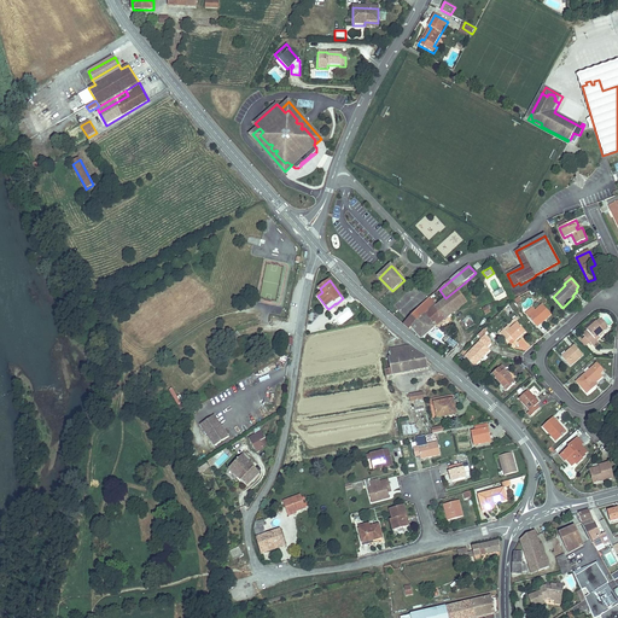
[(464,284),(445,298),(442,301),(453,314),(473,297),(464,284)]
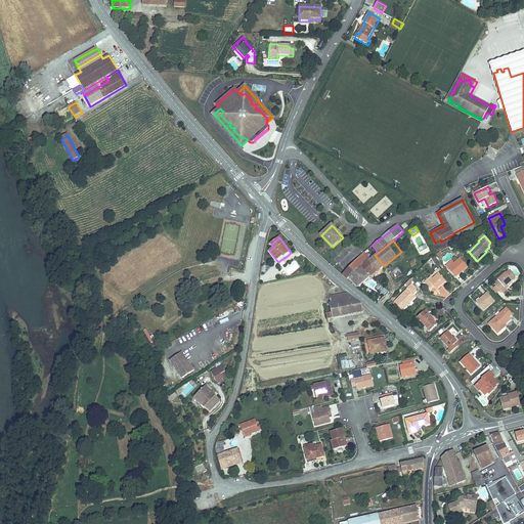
[(348,277),(360,267),(370,259),(364,253),(346,272),(342,275),(347,279),(348,277)]
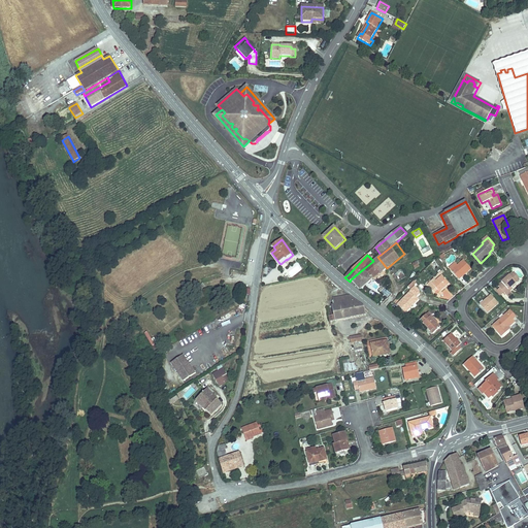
[(387,268),(377,257),(373,261),(363,269),(372,279),(375,276),(381,272),(387,268)]
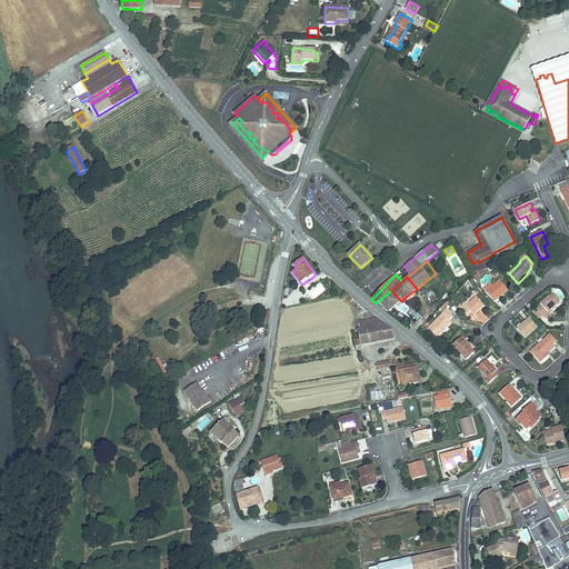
[(508,290),(499,280),(486,292),(495,302),(498,299),(497,298),(501,293),(502,295),(508,290)]
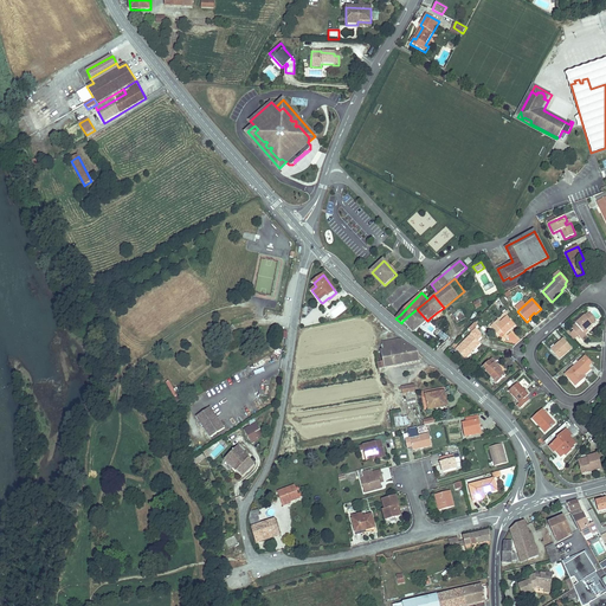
[(403,321),(413,333),(427,321),(417,309),(403,321)]
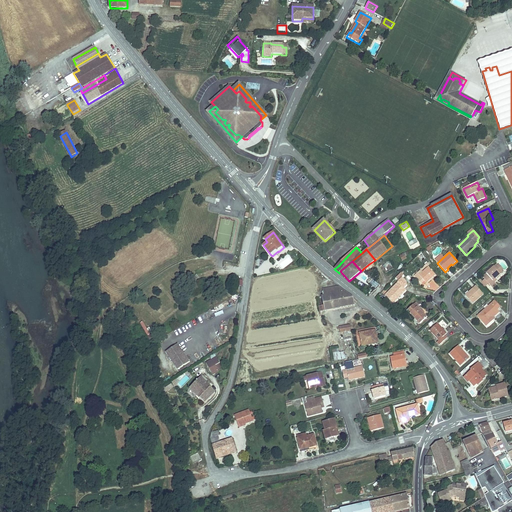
[(382,263),(385,272),(393,269),(390,261),(382,263)]
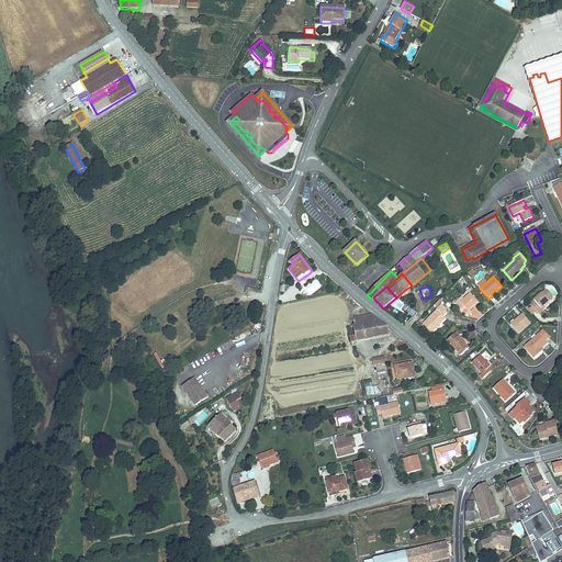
[(532,307),(536,311),(540,316),(544,313),(542,310),(541,308),(549,301),(552,299),(551,298),(546,291),(542,294),(535,301),(530,304),(532,307)]
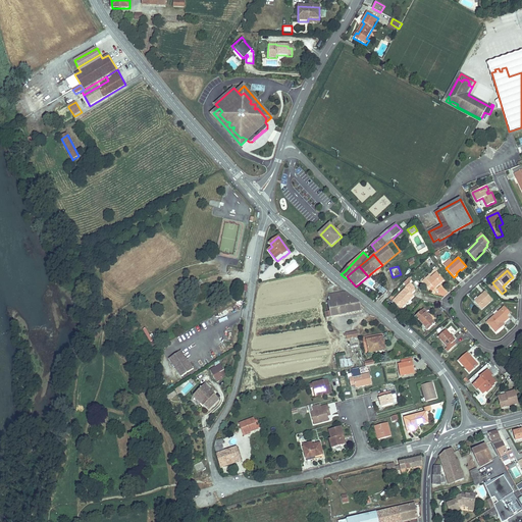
[(430,290),(433,288),(435,289),(445,280),(436,272),(427,280),(426,279),(423,281),(430,290)]
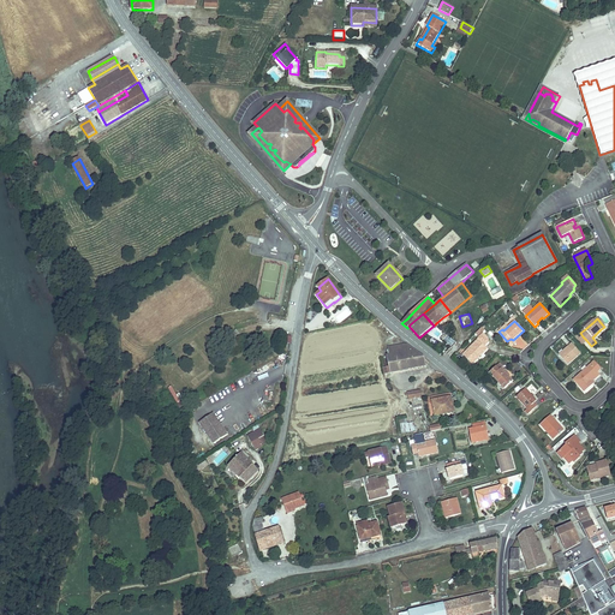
[(482,327),(475,334),(478,338),(484,330),(482,327)]
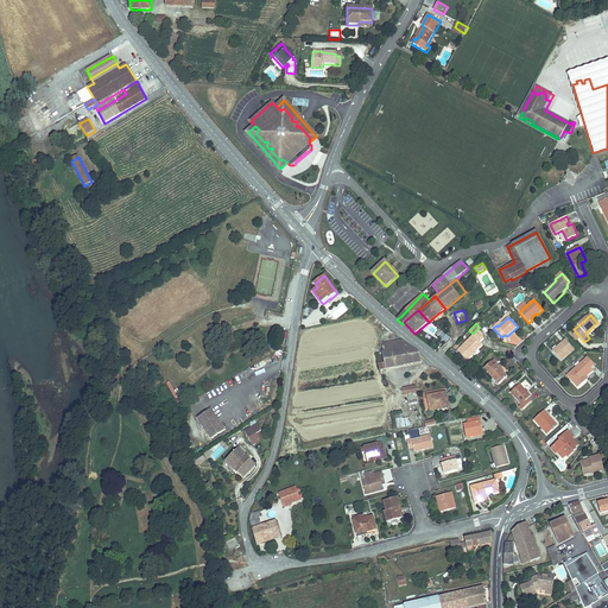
[(594,325),(586,334),(587,335),(596,328),(594,325)]
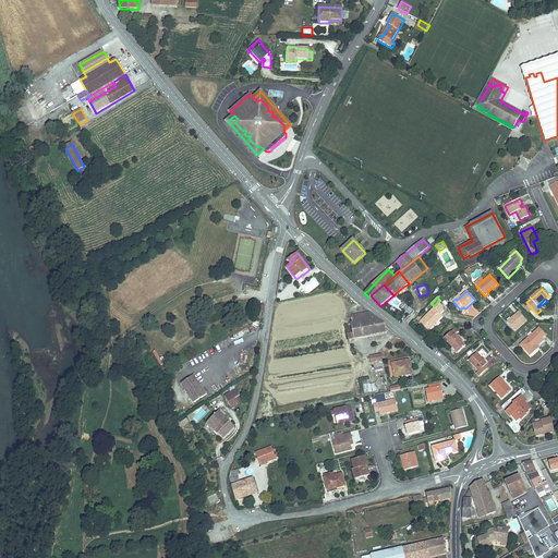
[(411,315),(414,310),(405,305),(403,311),(411,315)]
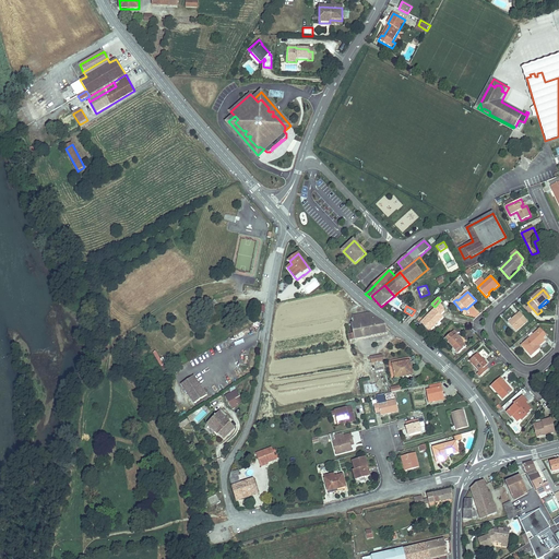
[(439,306),(425,320),(421,323),(429,332),(433,328),(432,325),(438,320),(439,321),(443,318),(441,316),(444,312),(439,306)]
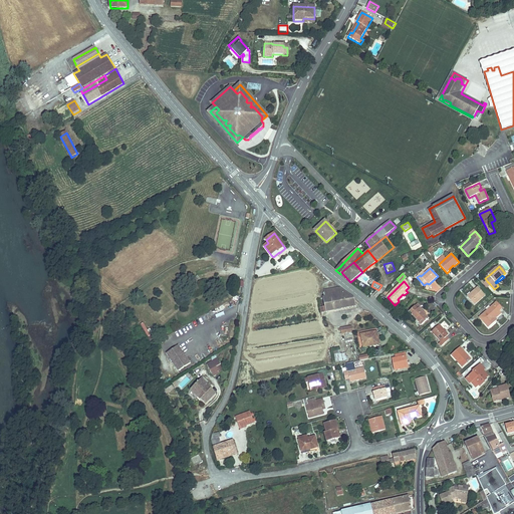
[(427,283),(424,285),(425,287),(423,288),(426,291),(430,292),(433,289),(429,284),(427,283)]
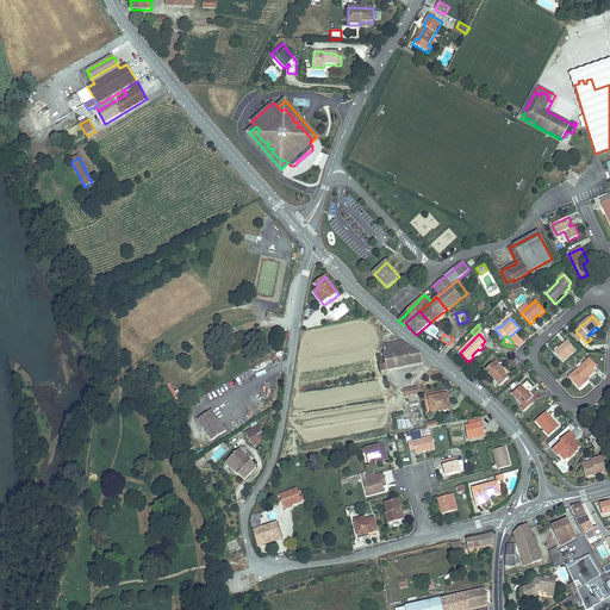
[(222,338),(221,337),(210,343),(211,346),(209,347),(218,361),(230,354),(222,338)]
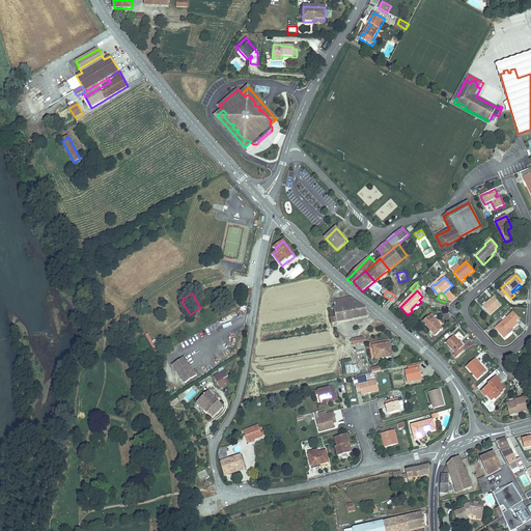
[(501,305),(494,297),(482,307),(490,315),(501,305)]
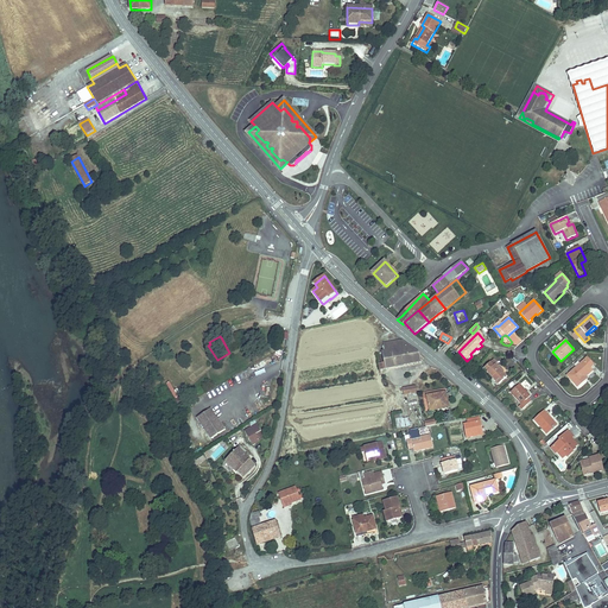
[(422,362),(420,355),(420,354),(404,341),(403,341),(390,343),(394,368),(422,362)]
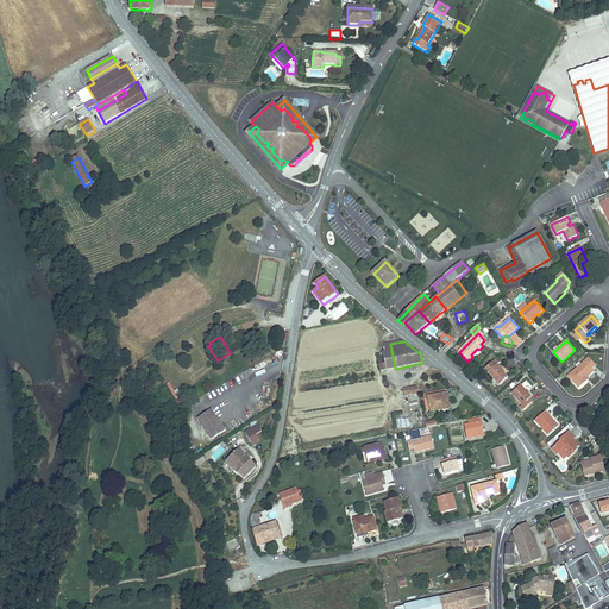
[(385,353),(383,353),(385,364),(387,370),(395,369),(390,344),(384,345),(385,353)]
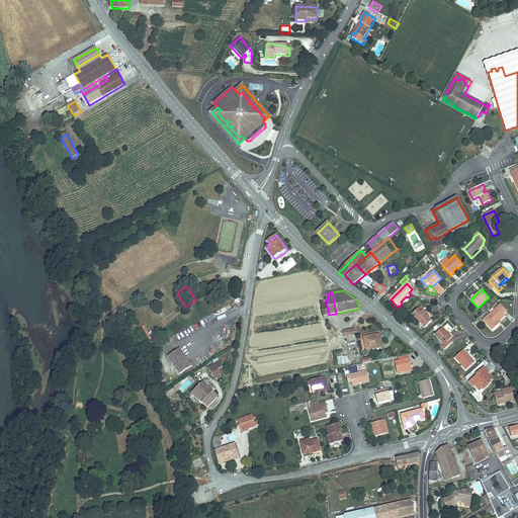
[(499,324),(497,321),(504,315),(503,314),(506,311),(501,305),(483,321),(492,330),(499,324)]
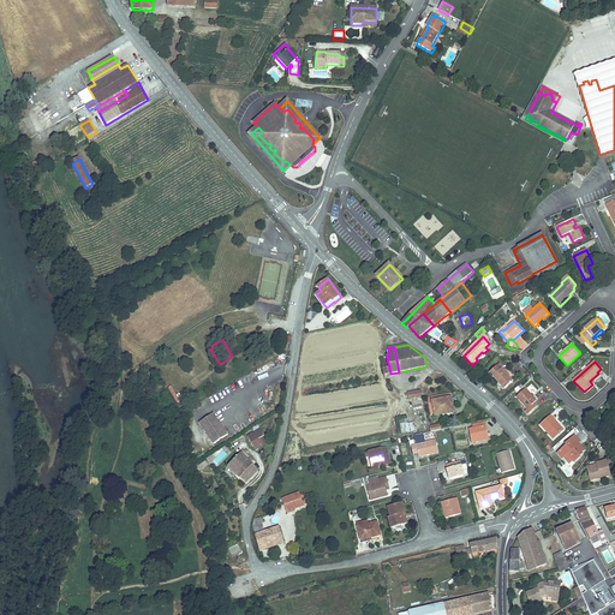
[(491,378),(494,376),(499,382),(505,389),(513,382),(508,376),(501,369),(502,368),(500,364),(488,374),(491,378)]
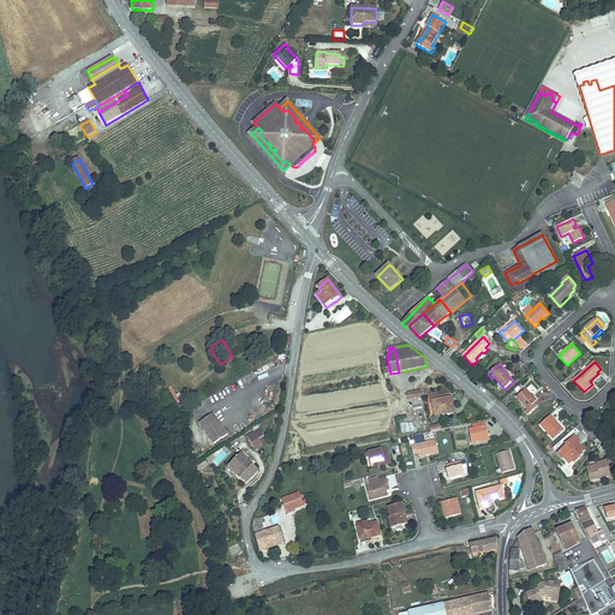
[(590,381),(592,384),(595,383),(592,381),(599,375),(598,374),(590,381)]
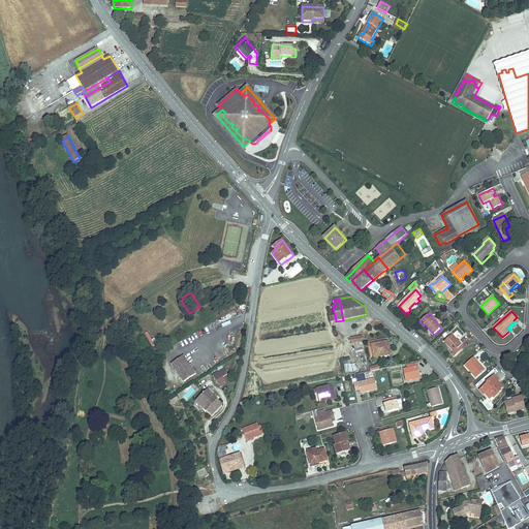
[(462,345),(453,335),(444,342),(454,352),(452,354),(454,356),(462,349),(460,346),(462,345)]
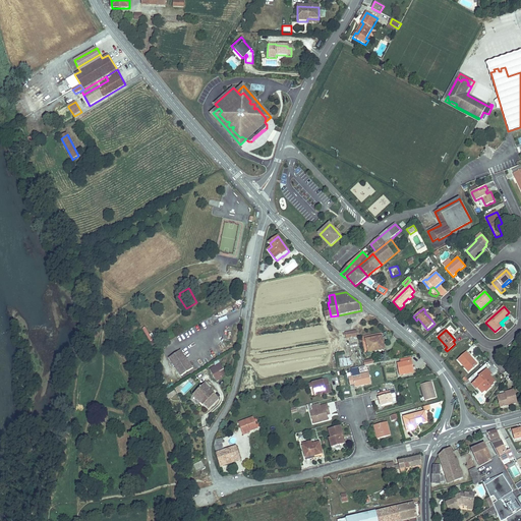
[(356,337),(355,332),(346,334),(347,339),(350,338),(351,341),(354,340),(353,338),(356,337)]
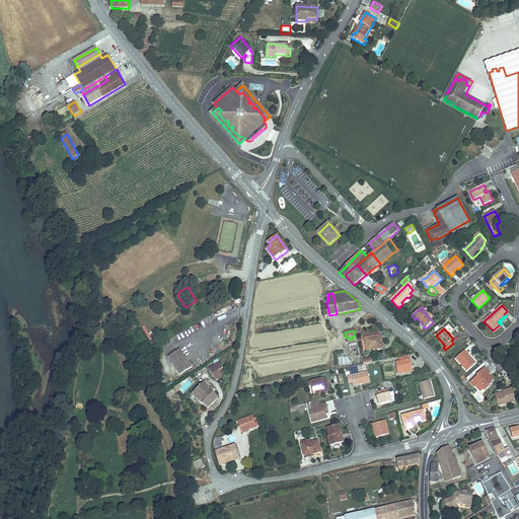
[(380,336),(379,331),(361,336),(362,341),(365,340),(366,346),(363,347),(364,351),(367,351),(367,352),(373,350),(372,349),(381,347),(380,342),(381,342),(380,336)]
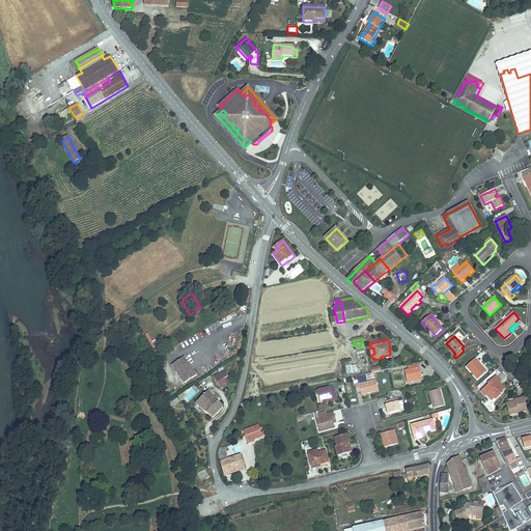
[(381,357),(382,358),(392,356),(390,350),(389,350),(390,355),(381,357)]
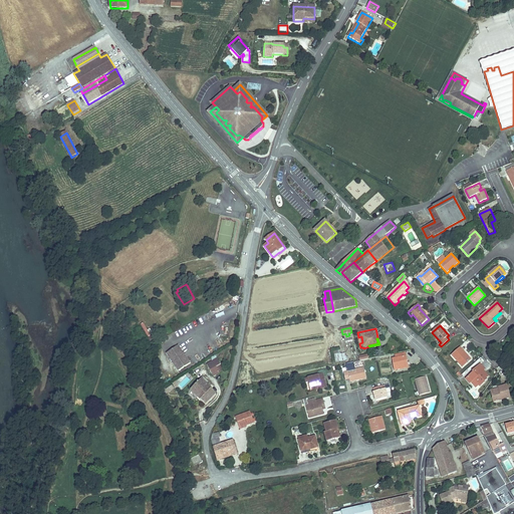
[(191,363),(179,345),(167,353),(179,371),(191,363)]
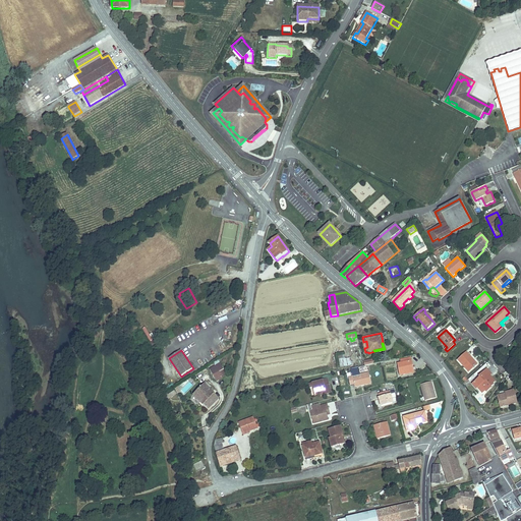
[(477,364),(467,353),(458,360),(469,371),(477,364)]
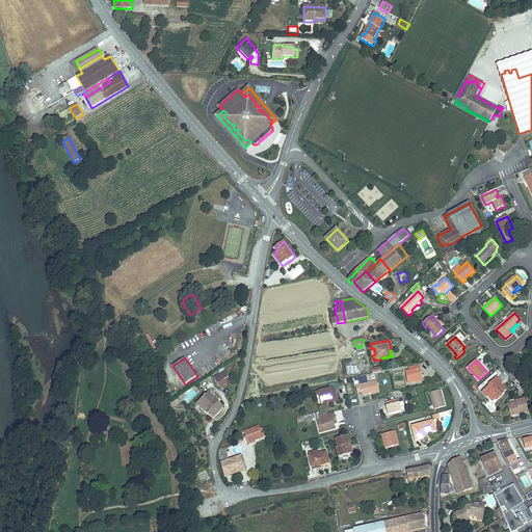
[(352,367),(351,363),(345,364),(347,374),(358,373),(357,366),(352,367)]
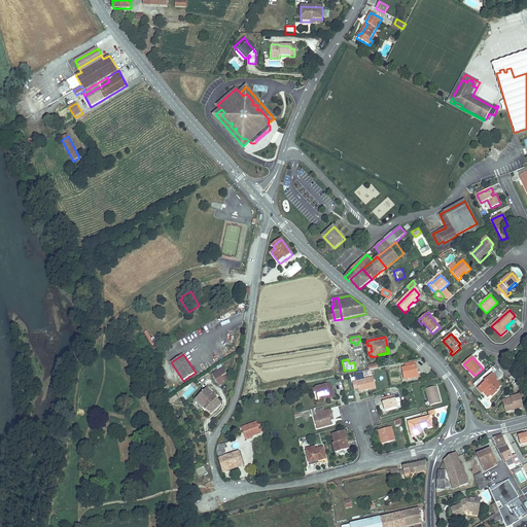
[(417,377),(416,371),(417,371),(415,361),(406,363),(407,367),(402,369),(406,380),(417,377)]
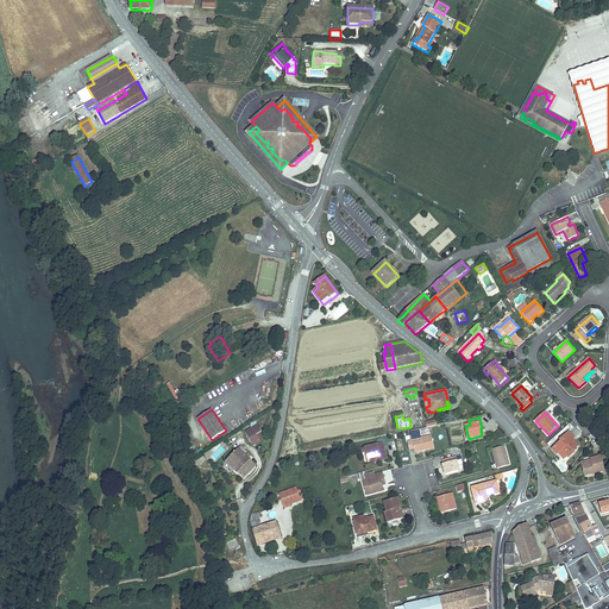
[(262,432),(255,421),(252,422),(251,424),(253,428),(246,432),(253,446),(261,441),(259,440),(257,435),(262,432)]
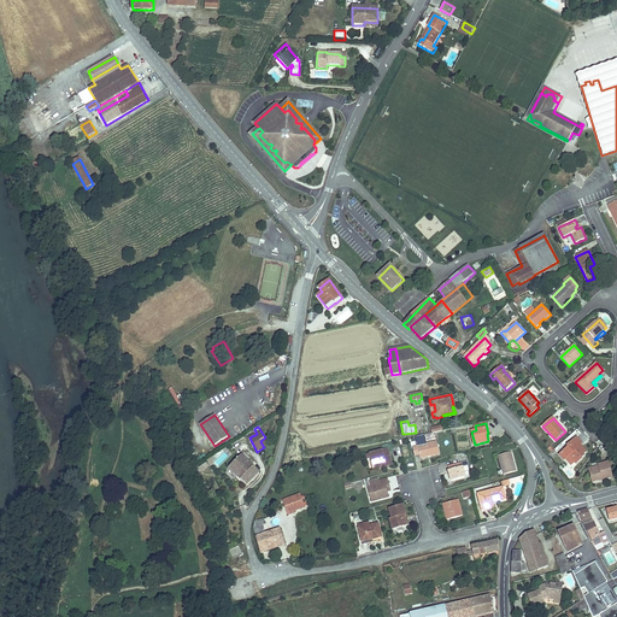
[(582,444),(577,438),(566,446),(568,447),(559,456),(564,460),(565,459),(571,465),(575,463),(576,464),(581,459),(585,456),(583,454),(586,452),(580,445),(582,444)]
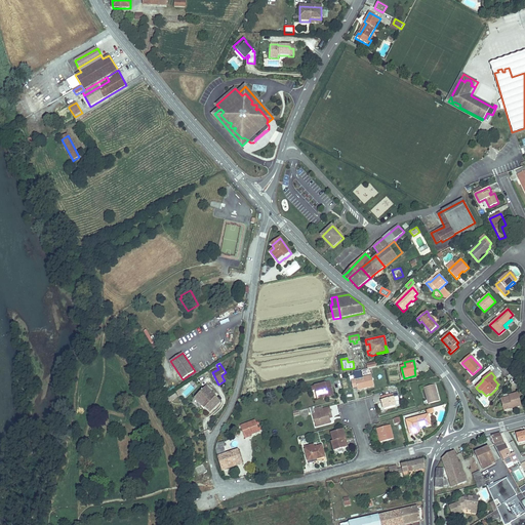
[(374,387),(372,375),(351,380),(353,389),(357,388),(358,391),(374,387)]
